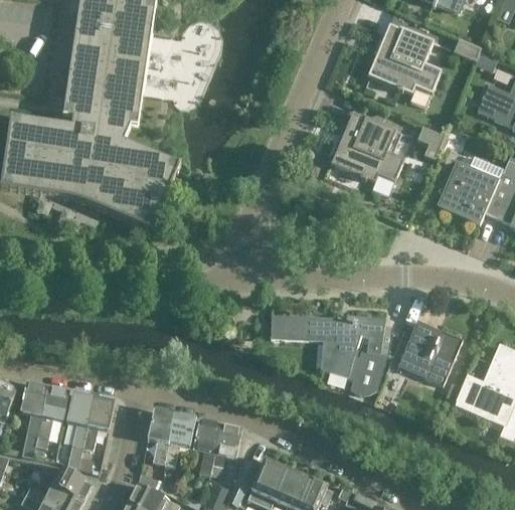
[(90,0),(90,4),(80,3),(62,128),(71,129),(70,138),(11,130),(11,129),(9,128),(0,192),(0,200),(62,210),(67,210),(70,211),(76,212),(79,213),(84,215),(88,216),(93,218),(151,243),(180,176),(178,175),(178,176),(123,153),(130,137),(137,138),(141,106),(143,106),(151,46),(150,46),(154,13),(148,12),(147,0),(90,0)]
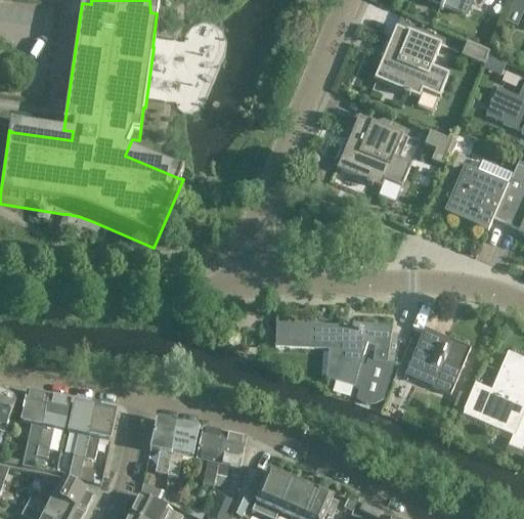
[(439,0),(468,12),(473,0),(439,0)]
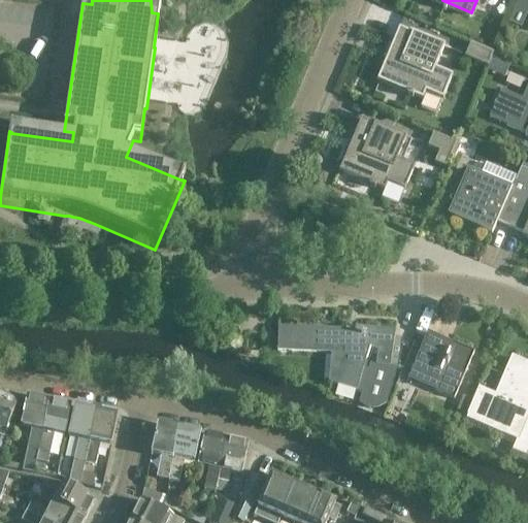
[(434,65),(443,42),(444,41),(425,33),(424,33),(411,28),(411,29),(398,24),(391,41),(390,41),(388,45),(389,46),(376,76),(407,89),(406,92),(411,94),(413,92),(422,95),(425,88),(442,95),(452,71),(434,65)]
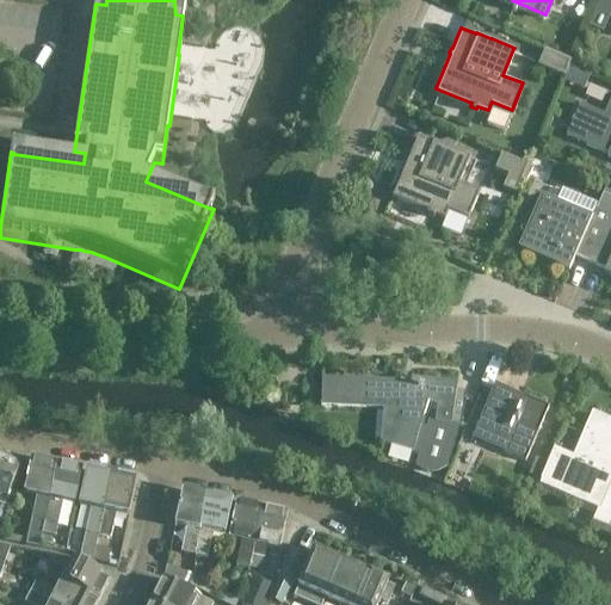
[(544,45),(537,61),(565,73),(571,57),(544,45)]
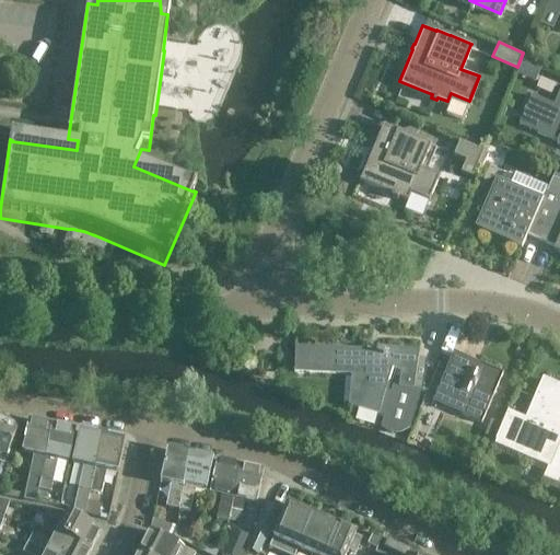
[(532,91),(518,120),(557,137),(557,139),(559,140),(559,84),(553,101),(532,91)]
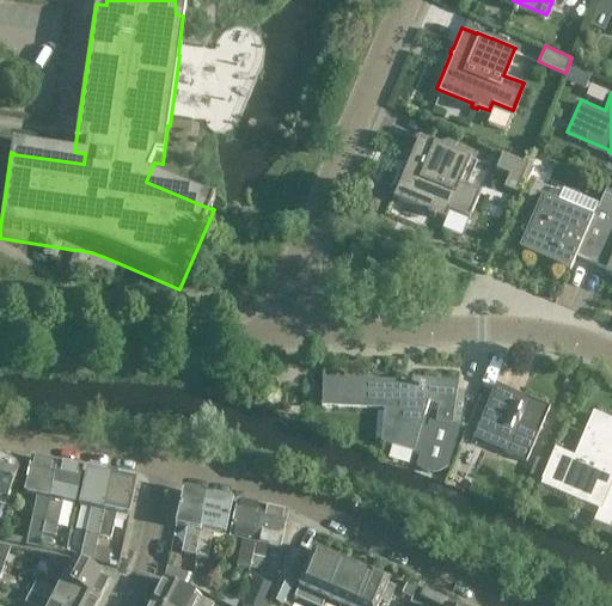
[(466,183),(477,157),(478,155),(448,144),(434,138),(433,139),(418,133),(409,153),(407,159),(392,194),(428,208),(427,212),(434,214),(435,210),(445,215),(448,207),(469,215),(479,188),(466,183)]
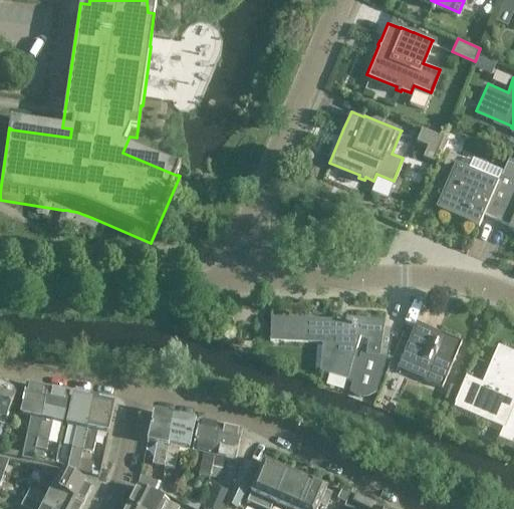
[(421,125),(416,139),(427,144),(423,155),(434,159),(444,135),(421,125)]
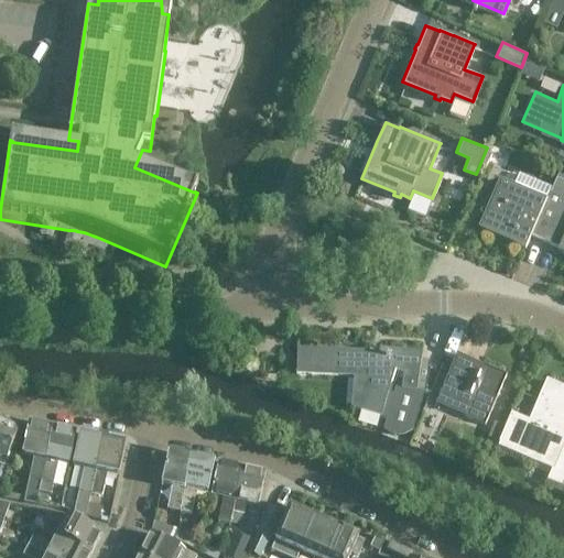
[(509,238),(524,244),(530,232),(544,238),(563,195),(563,192),(563,168),(559,166),(551,183),(519,170),(513,183),(500,177),(480,223),(510,237),(509,238)]
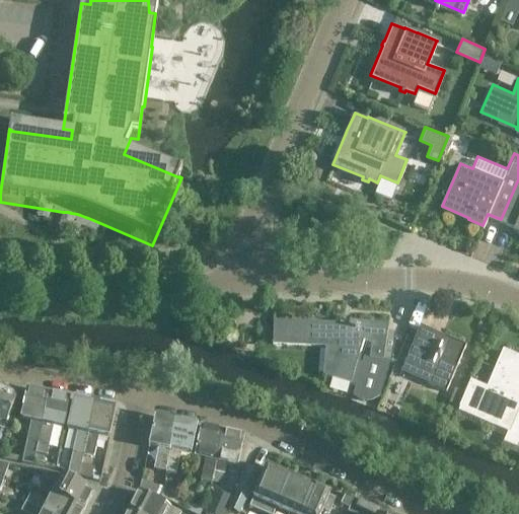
[(518,179),(501,219),(514,225),(512,228),(518,230),(518,179)]
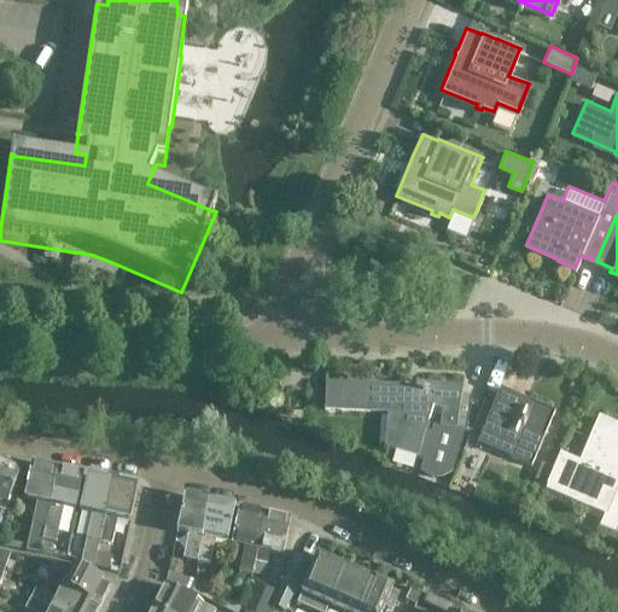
[(439,472),(444,472),(447,470),(449,467),(450,466),(452,465),(453,462),(462,430),(427,420),(432,401),(442,404),(439,421),(459,425),(460,383),(414,377),(414,384),(326,378),(325,404),(386,408),(384,442),(418,453),(417,456),(417,460),(418,462),(419,465),(421,466),(424,468),(426,470),(430,471),(433,472),(436,472),(439,472)]
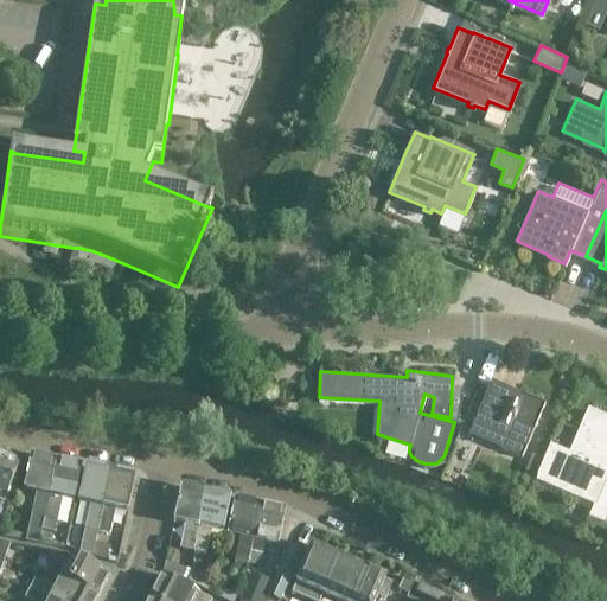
[(498,443),(522,454),(545,400),(491,376),(472,421),(502,434),(498,443)]
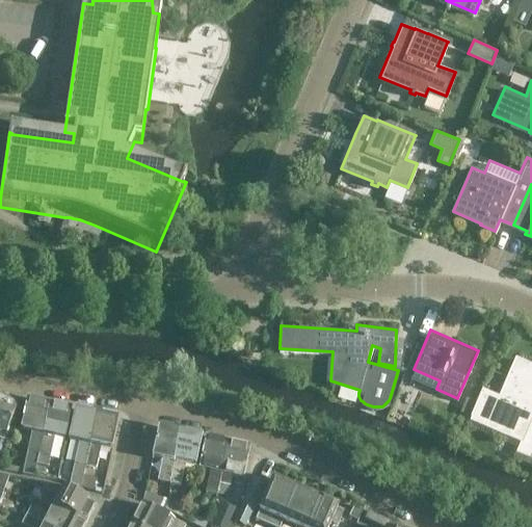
[(507,375),(512,377),(504,397),(482,388),(471,415),(521,437),(515,449),(529,455),(531,449),(531,418),(531,414),(531,362),(515,356),(507,375)]
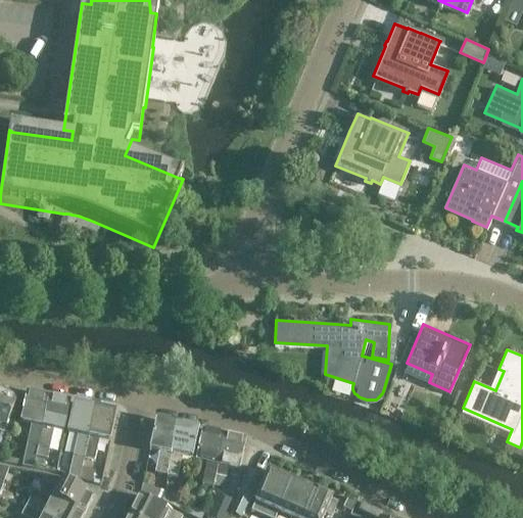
[(0,385),(0,427),(4,429),(19,390),(4,384),(2,387),(0,385)]
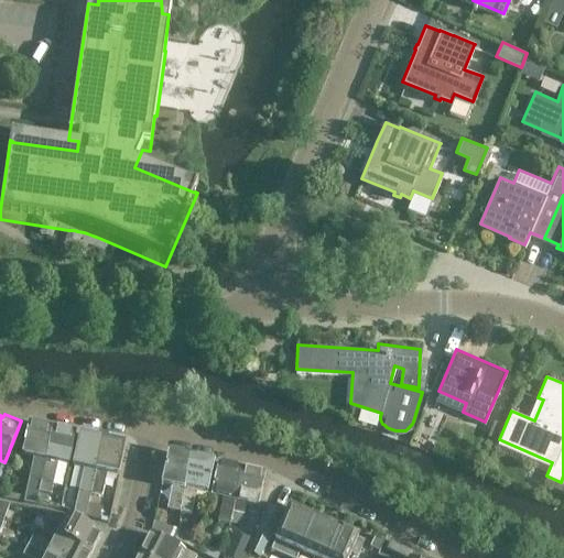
[(33,452),(23,498),(35,500),(38,488),(39,488),(53,422),(29,416),(24,439),(21,450),(33,452)]
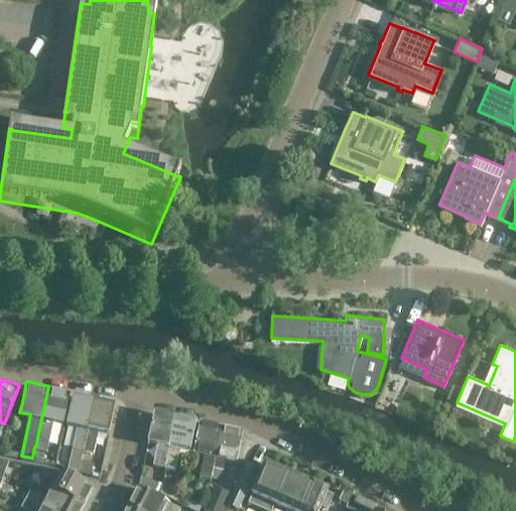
[(48,386),(35,446),(46,449),(52,419),(62,422),(69,391),(48,386)]
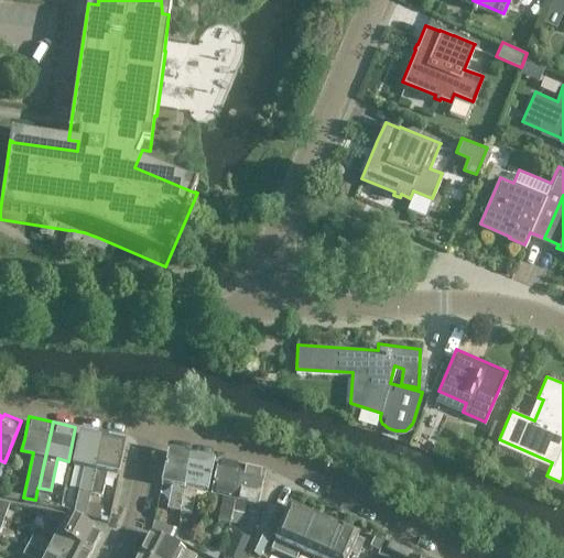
[(83,465),(73,507),(85,511),(102,433),(79,428),(72,461),(83,465)]
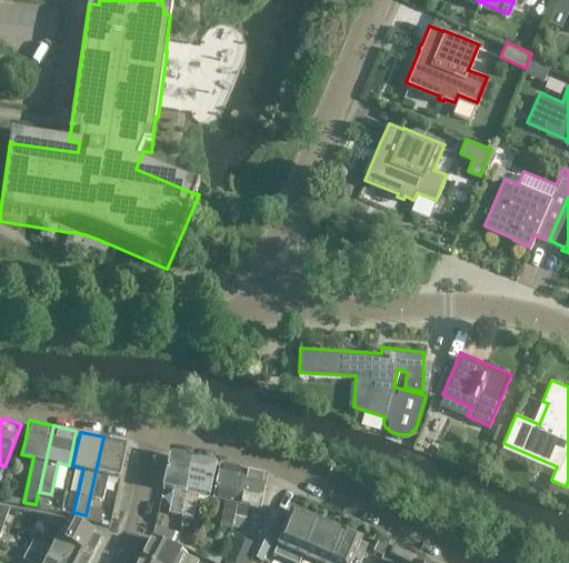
[(108,473),(119,475),(127,442),(103,436),(89,502),(86,515),(95,519),(100,494),(103,495),(108,473)]
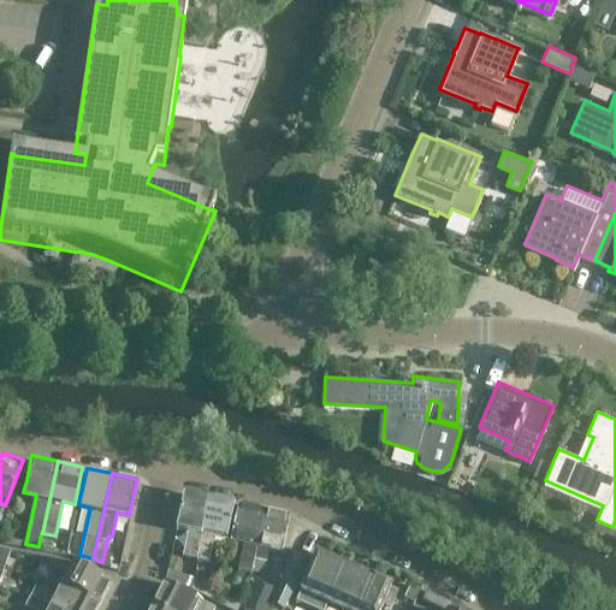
[(196,555),(209,495),(183,489),(176,525),(187,527),(182,552),(196,555)]
